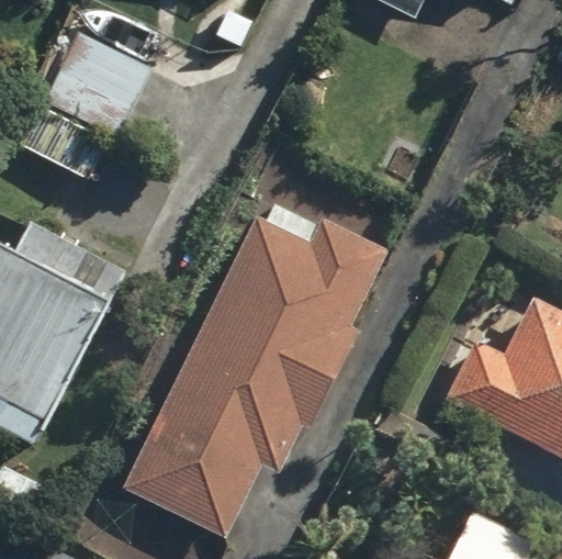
[(384,0),(417,15),(425,0),(384,0)]
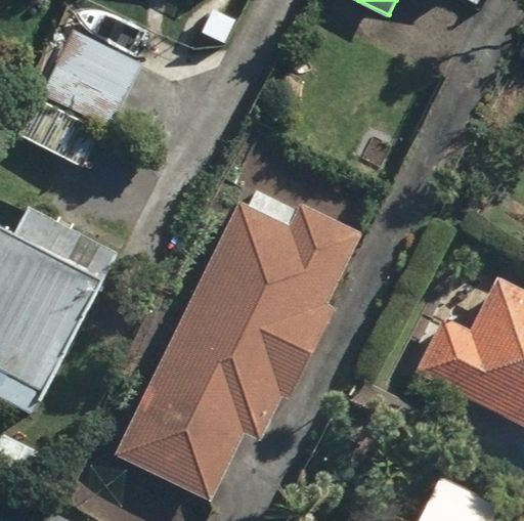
[(103,129),(112,133),(146,63),(66,23),(10,132),(83,169),(103,129)]
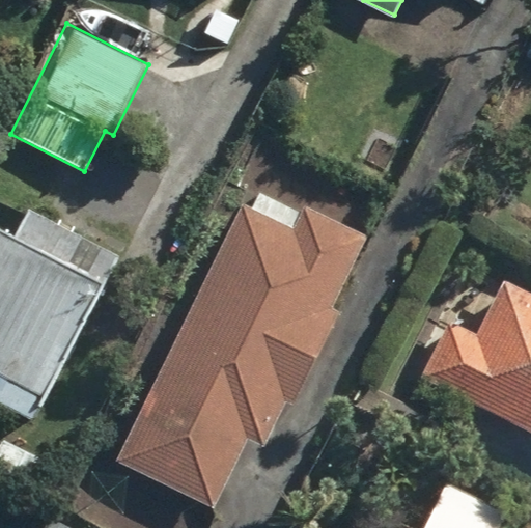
[(224,191),(90,445),(215,510),(252,438),(263,444),(286,400),(292,404),(343,307),(334,303),(368,238),(306,204),(301,213),(260,191),(252,205),(224,191)]
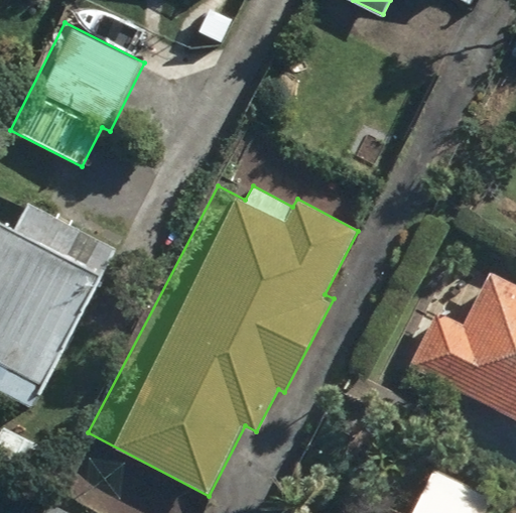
[(0,213),(0,379),(36,399),(118,249),(12,191),(0,213)]
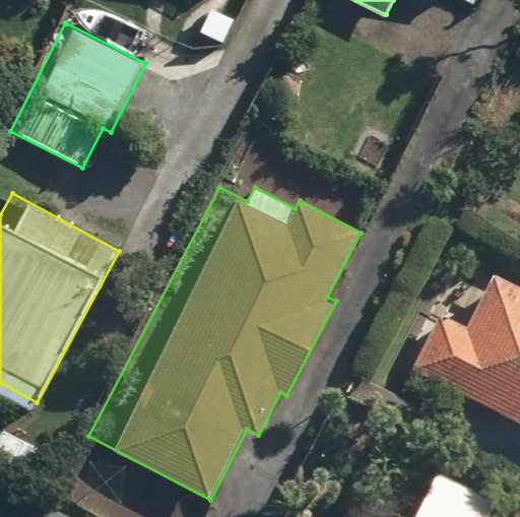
[(437,310),(406,368),(519,427),(519,285),(488,269),(461,322),(437,310)]
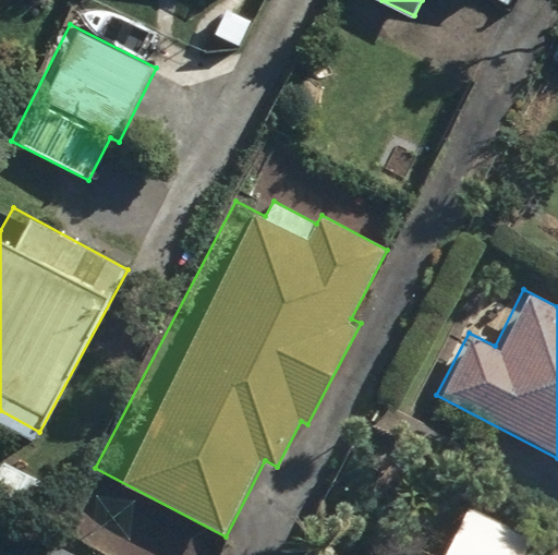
[(526,554),(536,539),(471,504),(445,554),(436,550),(432,554),(526,554)]
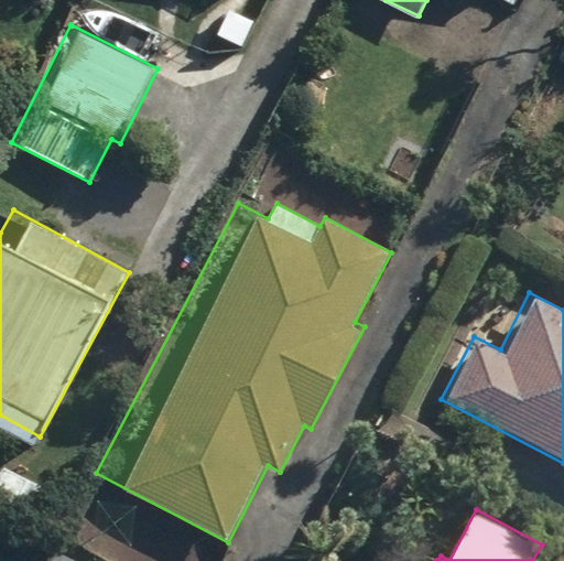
All buildings are outlined.
